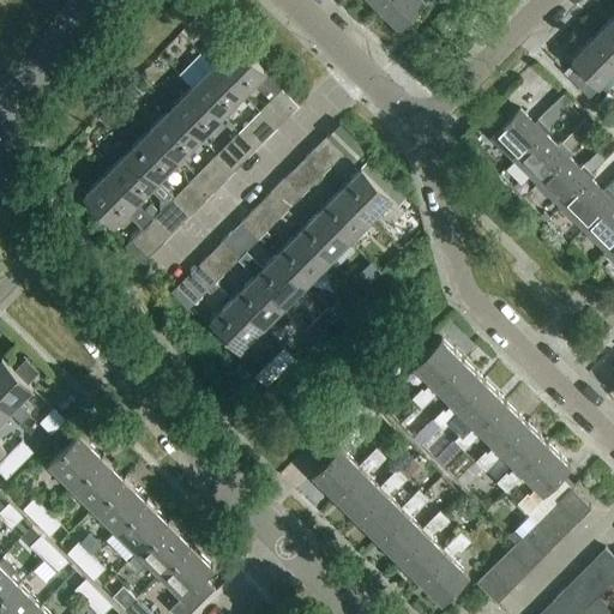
[(381,0),(378,5),(399,26),(425,0),(381,0)]
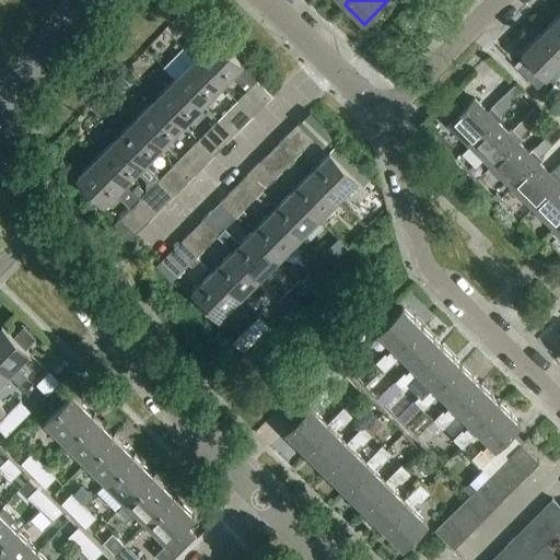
[(559,14),(541,33),(559,51),(559,14)]
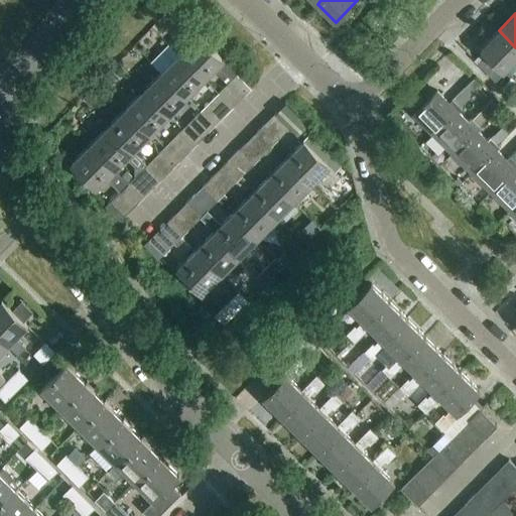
[(515,47),(499,30),(481,48),(484,51),(504,72),(515,59),(515,47)]
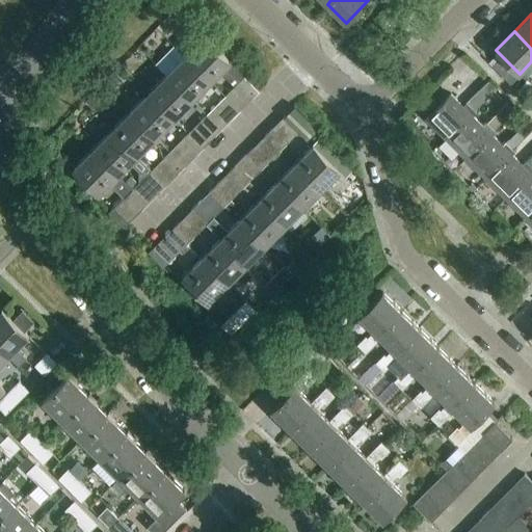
[(204,36),(185,55),(212,82),(231,63),(204,36)]
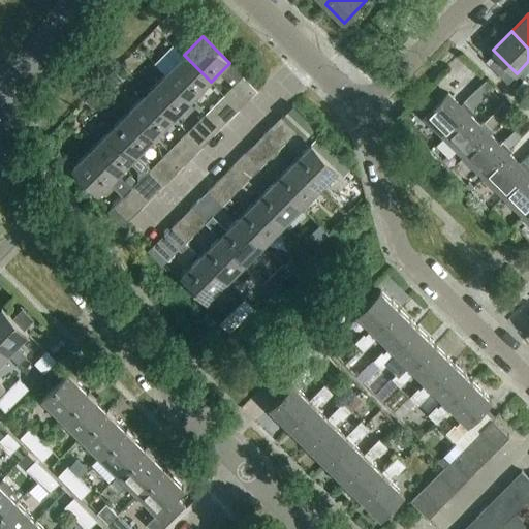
[(517,73),(496,53),(486,62),(507,84),(517,73)]
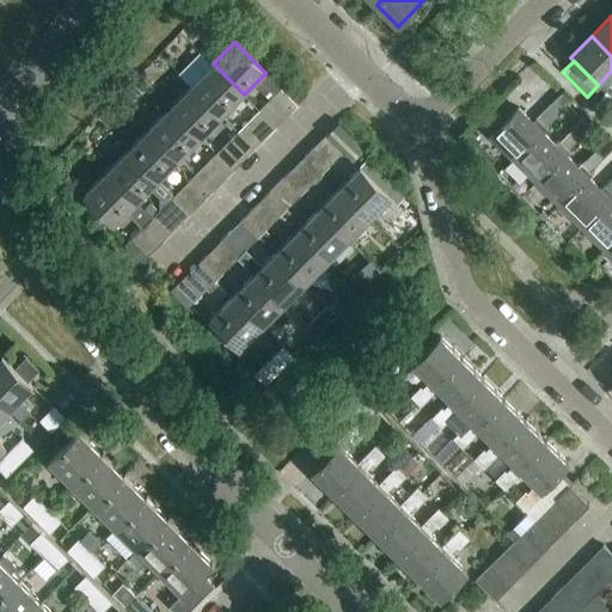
[(213,63),(191,85),(222,116),(244,95),(213,63)]
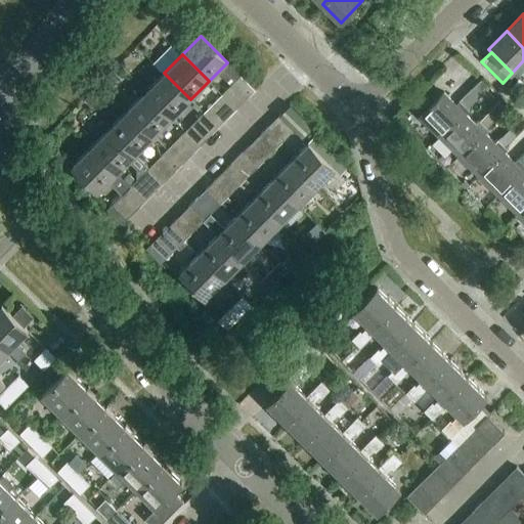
[(164,73),(145,91),(172,118),(190,99),(164,73)]
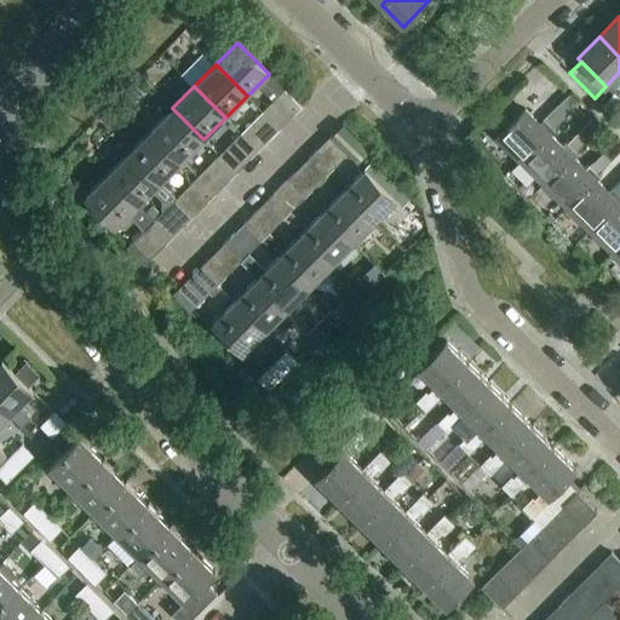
[(277,97),(294,115),(303,107),(285,90),(277,97)]
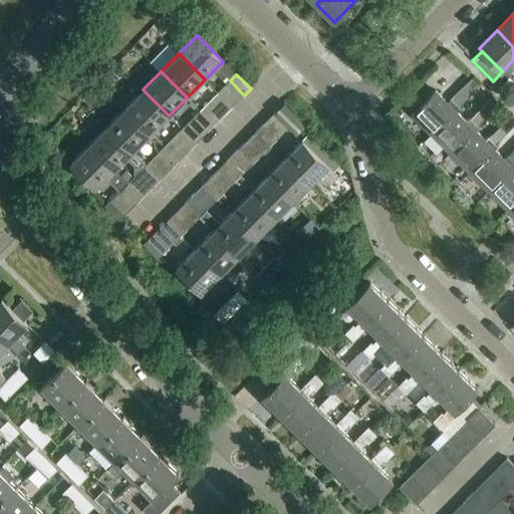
[(513,81),(509,77),(499,87),(507,94),(513,86),(513,81)]
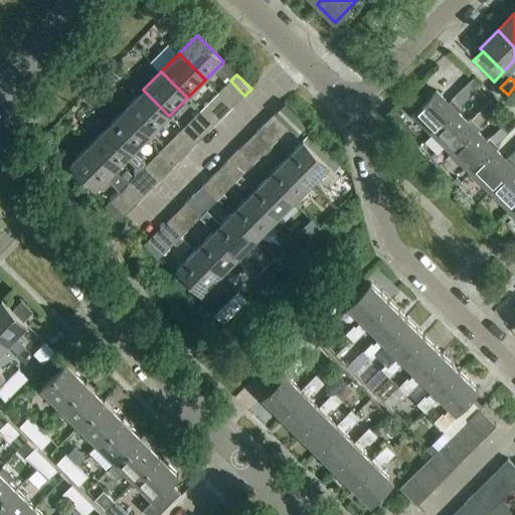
[(458,113),(462,109),(460,107),(480,87),(472,78),(452,99),(448,103),(437,92),(412,116),(432,135),(456,111),(458,113)]
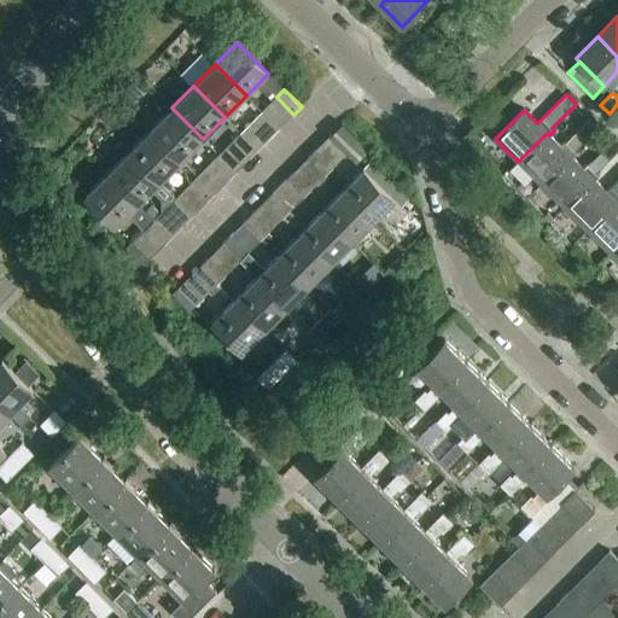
[(172,108),(150,129),(181,161),(203,139),(172,108)]
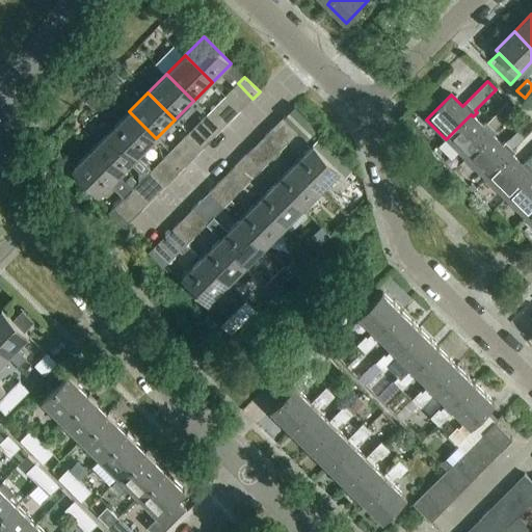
[(225,96),(207,114),(222,130),(241,111),(225,96)]
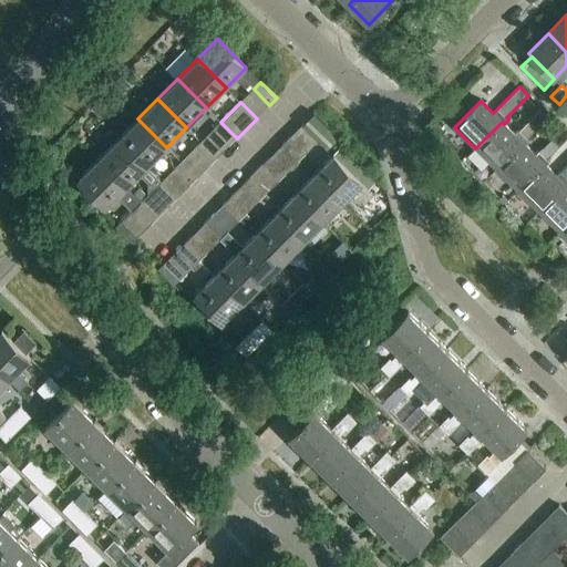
[(539,127),(548,117),(540,110),(531,120),(539,127)]
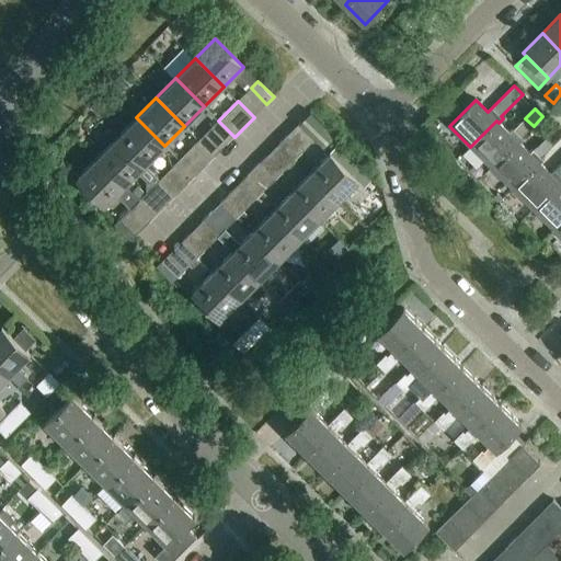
[(136,117),(116,137),(146,165),(164,146),(136,117)]
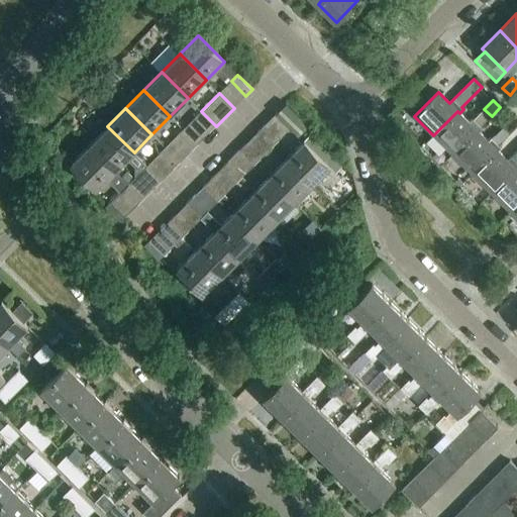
[(216,126),(201,111),(195,117),(210,132),(216,126)]
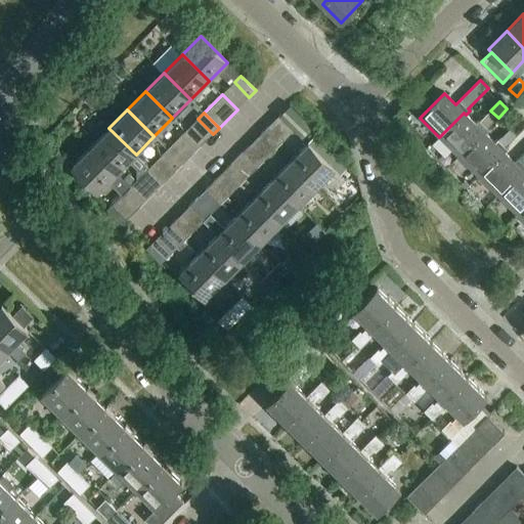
[(439,137),(459,157),(483,132),(485,134),(489,130),(479,120),(475,124),(466,115),(464,113),(439,137)]
